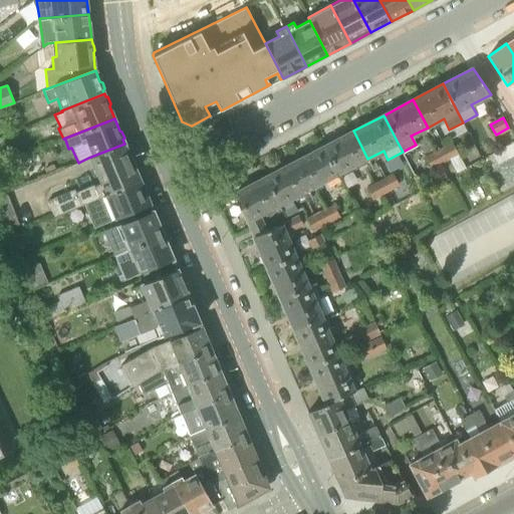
[(323,147),(338,174),(367,159),(353,131),(323,147)]
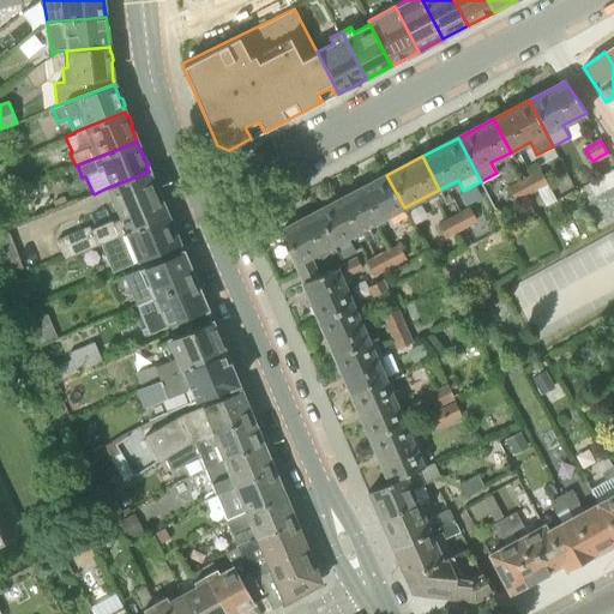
[(65,259),(168,216),(149,172),(106,188),(119,218),(91,230),(89,226),(56,240),(65,259)]
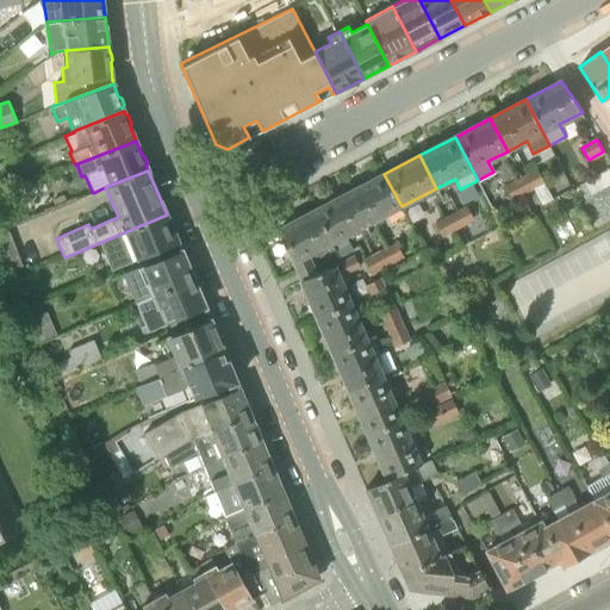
[(537,170),(522,178),(530,192),(545,185),(537,170)]
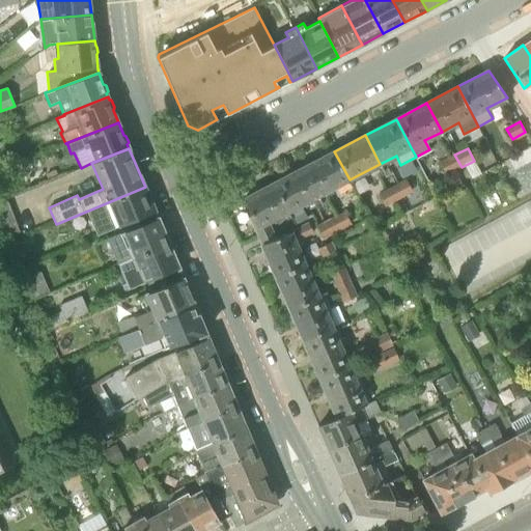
[(334,151),(303,167),(318,196),(350,179),(334,151)]
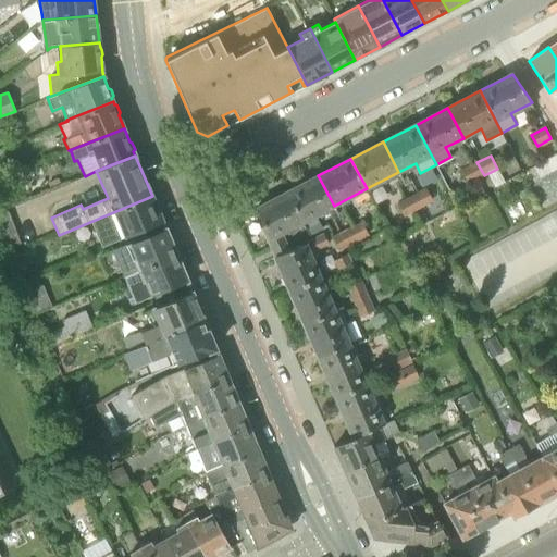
[(484,175),(477,162),(462,170),(469,183),(484,175)]
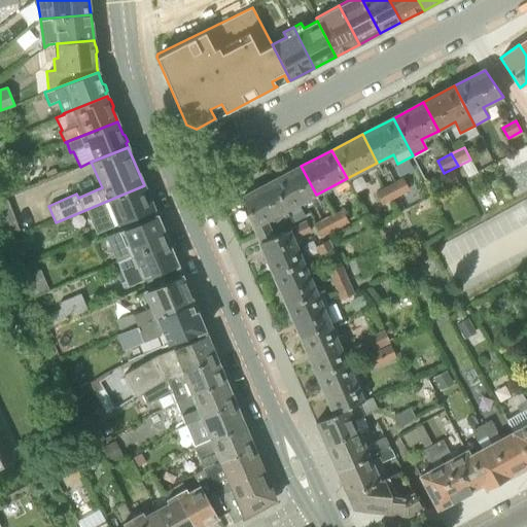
[(285,210),(316,195),(301,166),(271,182),(285,210)]
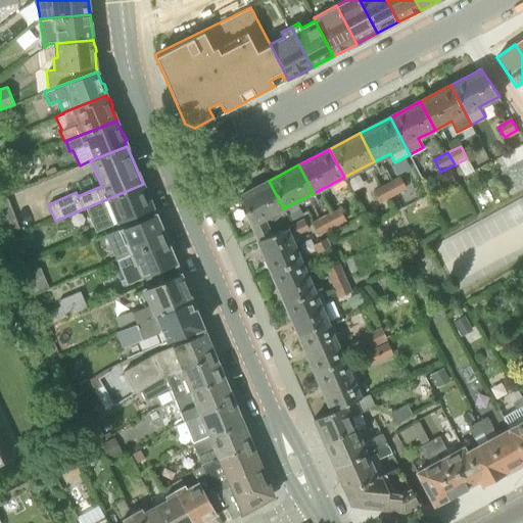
[(245,214),(251,226),(264,220),(283,208),(269,181),(238,196),(246,212),(245,214)]
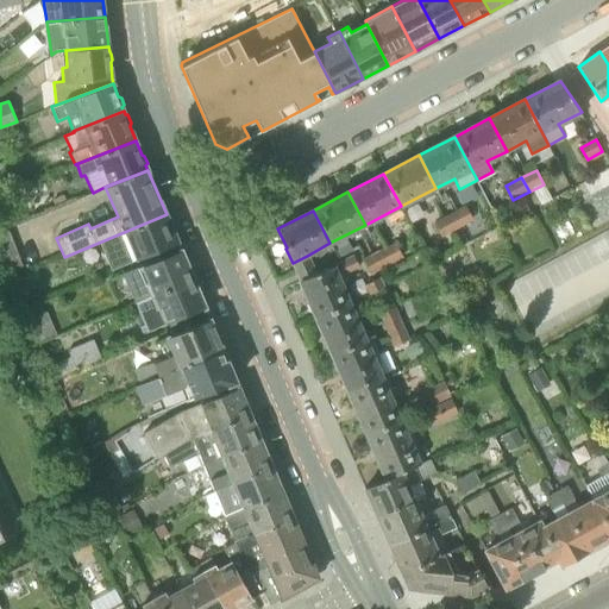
[(465,211),(450,218),(454,230),(457,232),(471,225),(465,211)]
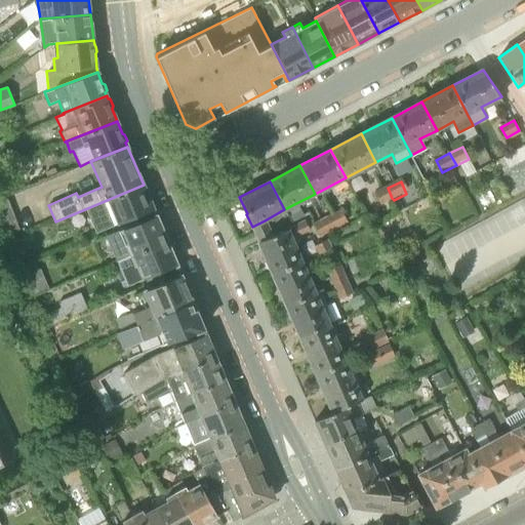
[(144,185),(87,208),(97,233),(109,228),(154,209),(151,204),(152,202),(150,198),(149,197),(144,185)]
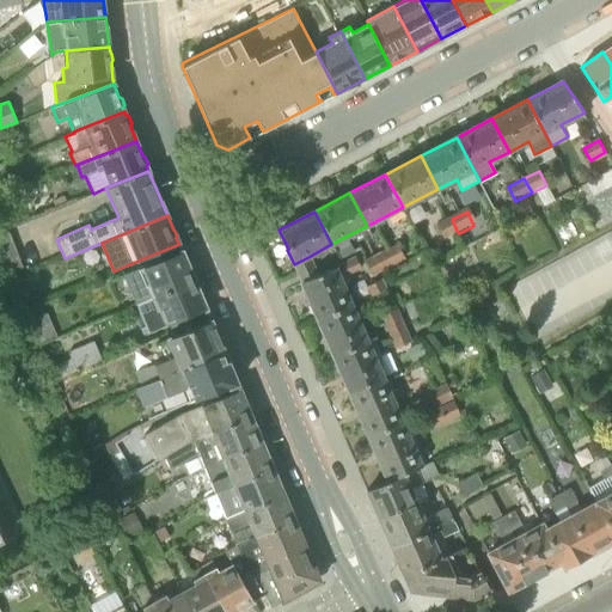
[(451,216),(436,225),(442,238),(457,231),(452,219),(451,216)]
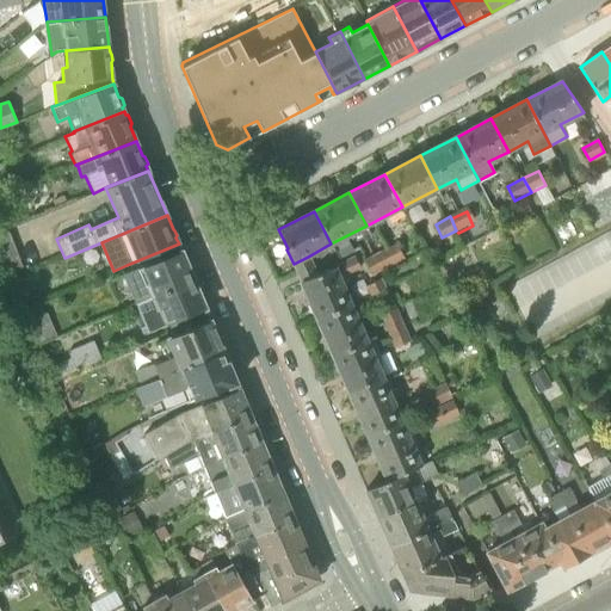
[(396,245),(381,253),(388,267),(403,259),(396,245)]
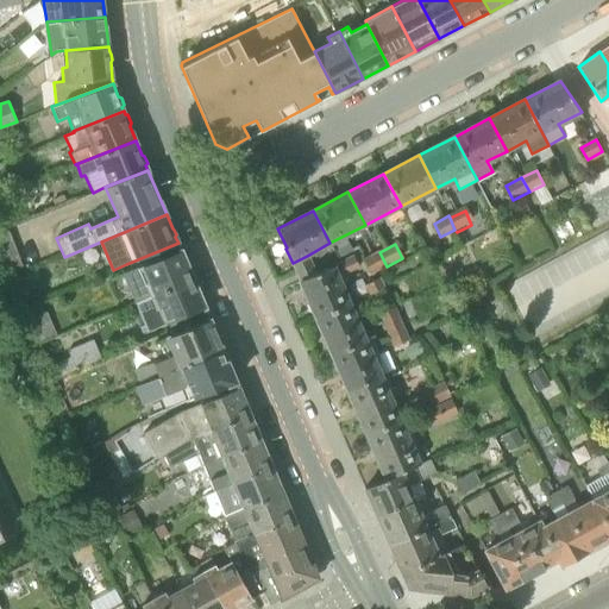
[(138,268),(124,274),(136,302),(137,301),(150,296),(193,278),(188,265),(188,263),(186,257),(183,256),(181,250),(138,268)]
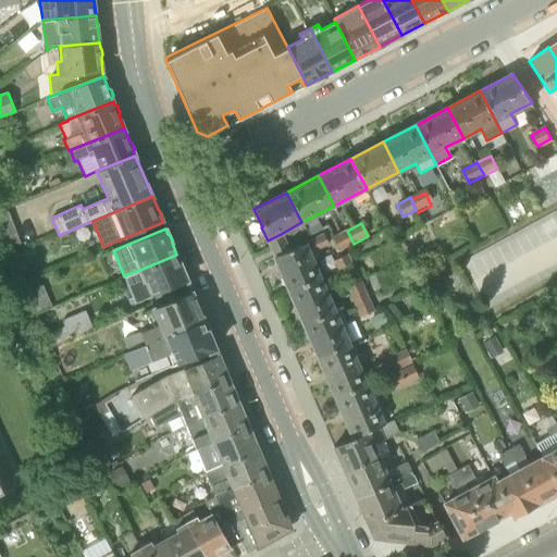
[(15,231),(2,236),(7,248),(20,243),(15,231)]
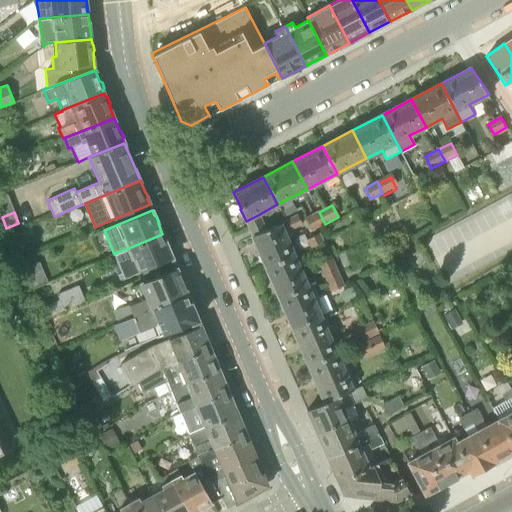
[(325,224),(319,212),(306,219),(311,231),(325,224)]
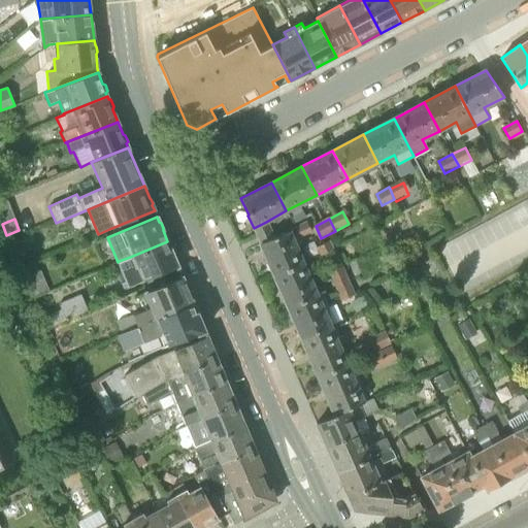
[(270,231),(266,222),(254,228),(258,237),(270,231)]
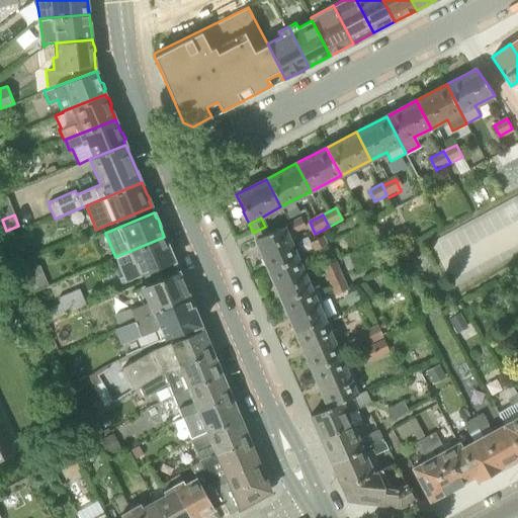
[(299,220),(290,223),(294,232),(304,228),(299,220)]
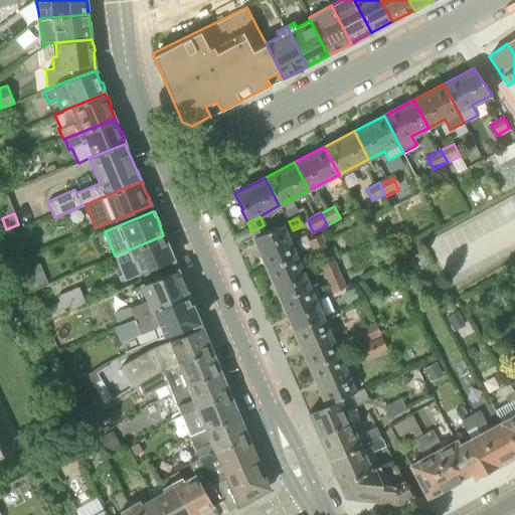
[(253,237),(269,271),(299,258),(291,239),(293,239),(290,231),(293,230),(289,221),(253,237)]
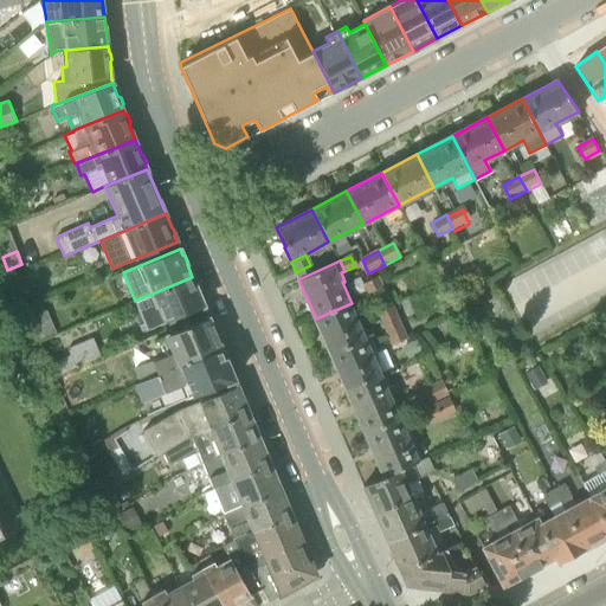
[(39,266),(19,275),(23,285),(43,277),(39,266)]
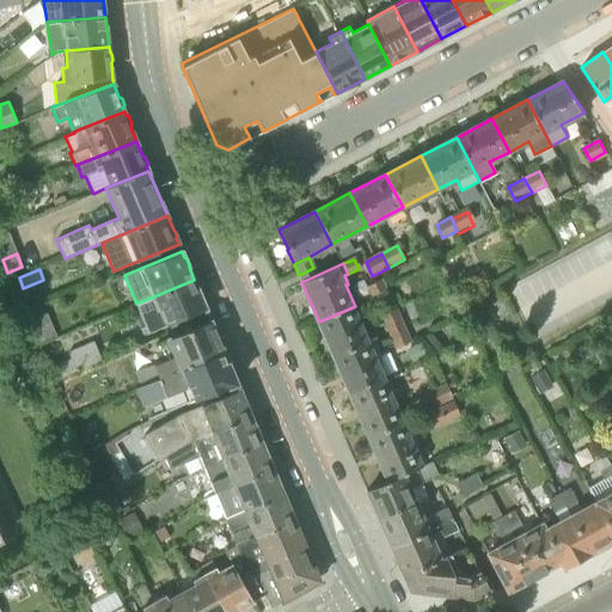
[(151,298),(138,303),(141,311),(151,331),(155,330),(166,326),(165,325),(206,307),(203,303),(204,300),(202,295),(200,294),(194,280),(151,298)]
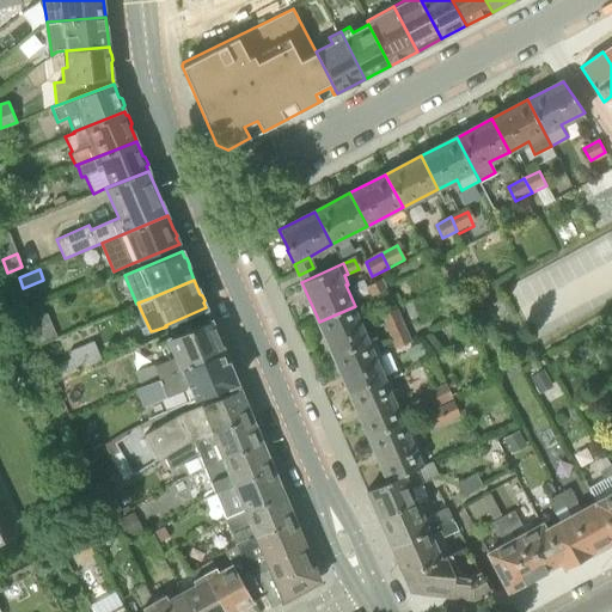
[(379,280),(367,286),(372,295),(384,289),(379,280)]
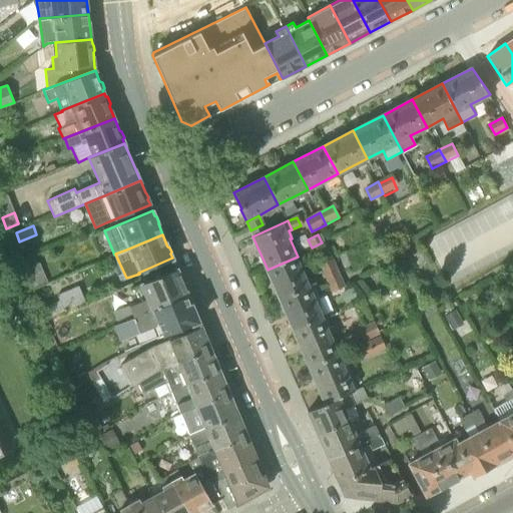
[(36,264),(31,253),(19,259),(24,269),(36,264)]
